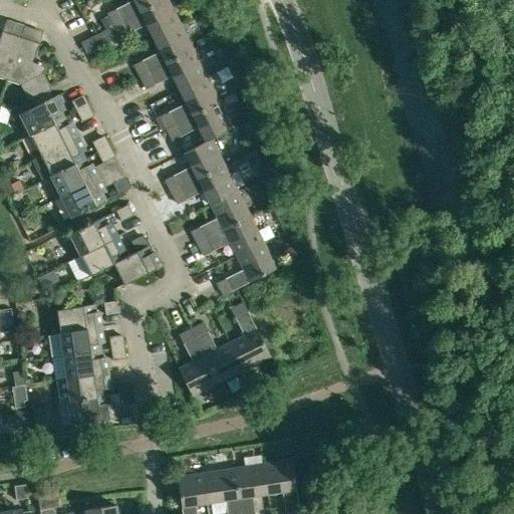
[(154,38),(180,24),(167,0),(164,0),(113,25),(103,31),(109,42),(119,36),(120,38),(147,24),(154,38)]
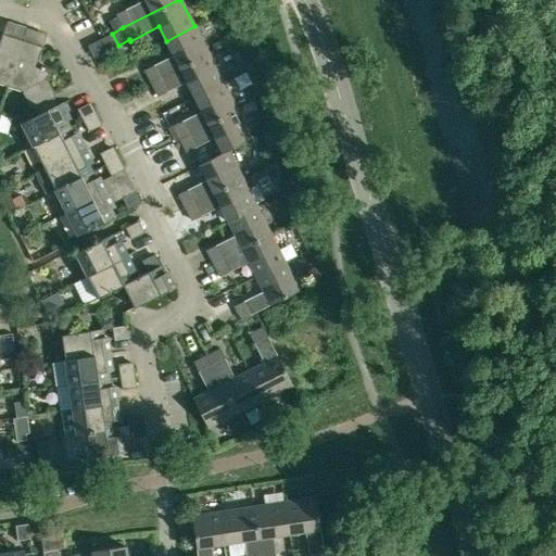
[(143,0),(116,14),(123,27),(177,0),(143,0)]
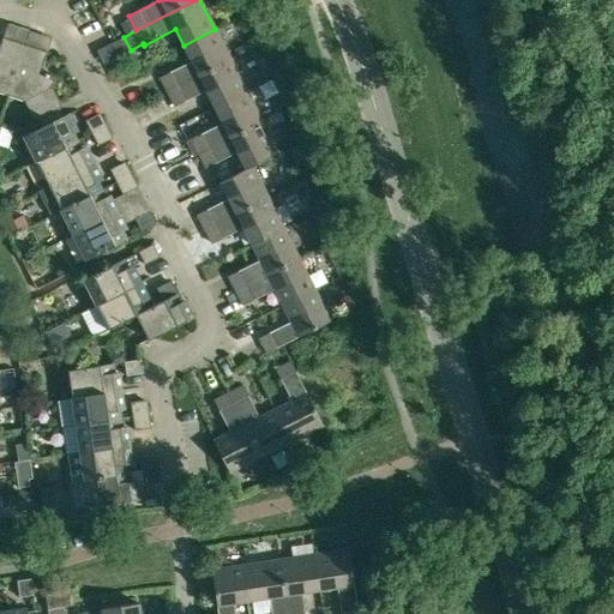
[(215,29),(184,46),(192,61),(160,77),(168,91),(230,60),(215,29)]
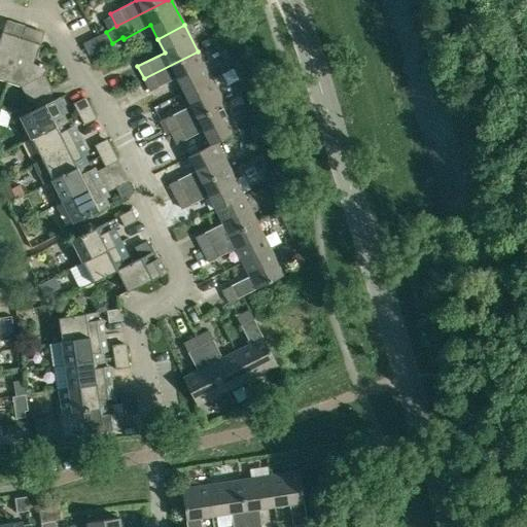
[(0,79),(7,82),(22,38),(2,32),(0,38),(0,79)]
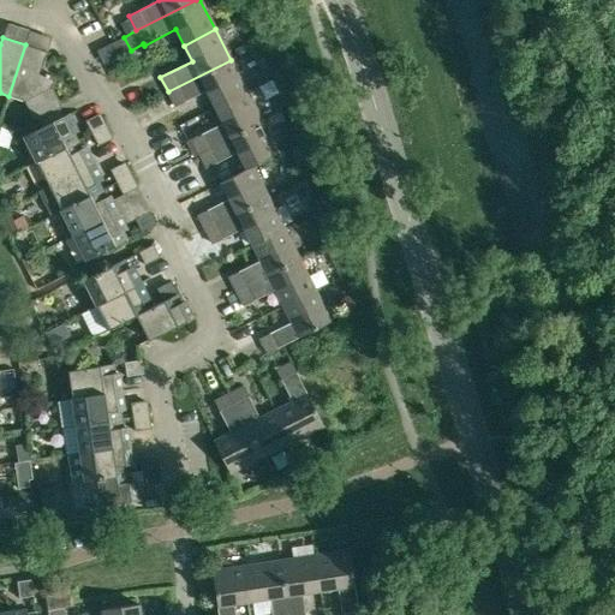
[(25,45),(9,96),(24,101),(51,88),(54,77),(40,72),(47,52),(25,45)]
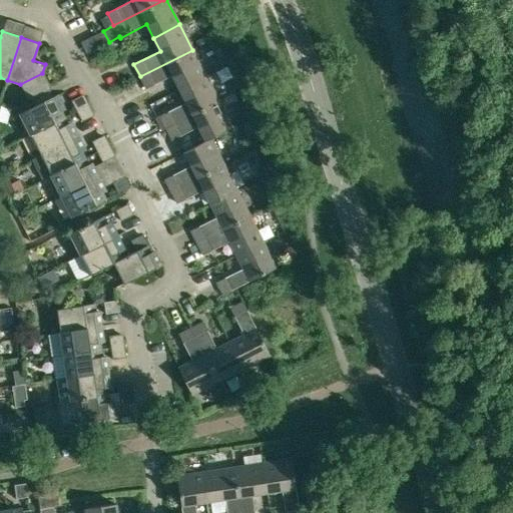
[(192,50),(140,76),(146,88),(172,75),(179,89),(205,76),(192,50)]
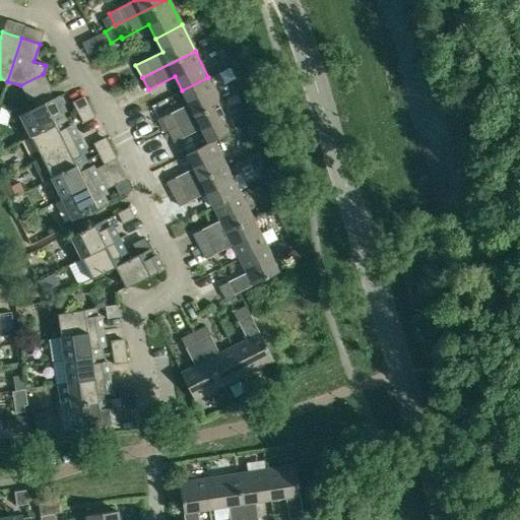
[(44,75),(21,86),(29,103),(53,91),(44,75)]
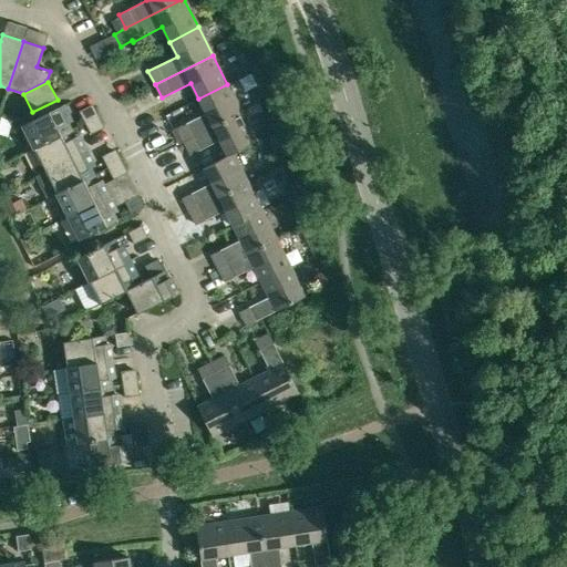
[(184,142),(241,112),(227,84),(198,99),(205,113),(176,127),(184,142)]
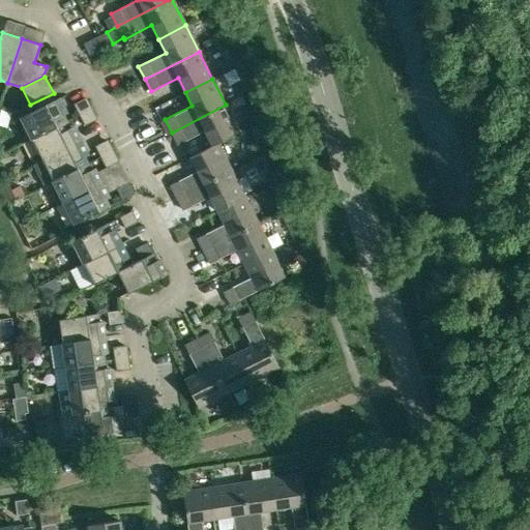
[(79,115),(89,109),(84,98),(72,104),(79,115)]
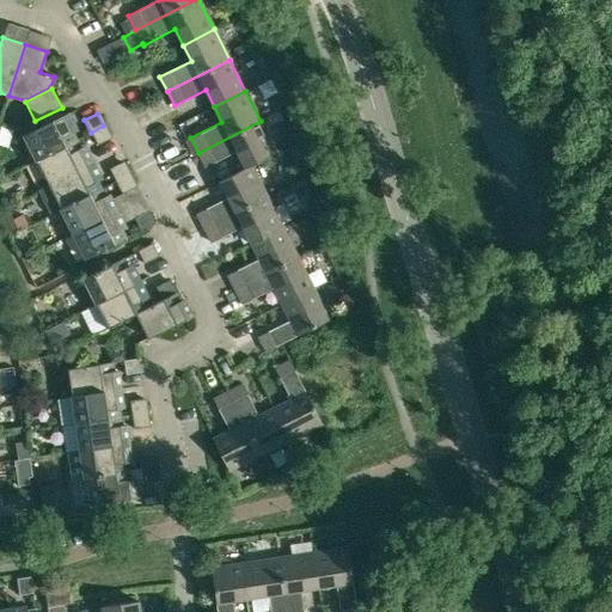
[(36,160),(75,141),(62,116),(23,136),(36,160)]
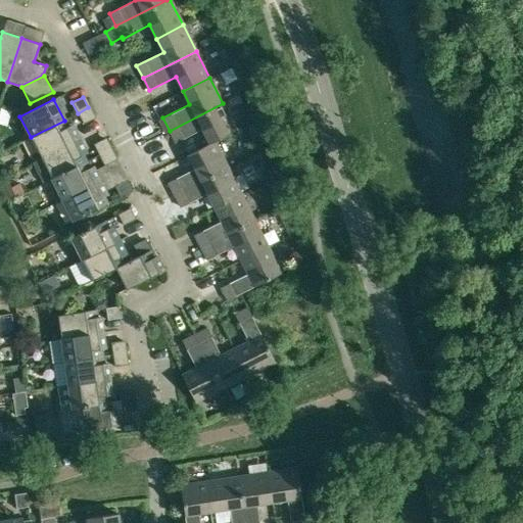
[(223,103),(170,131),(176,143),(202,130),(209,144),(215,141),(236,131),(223,103)]
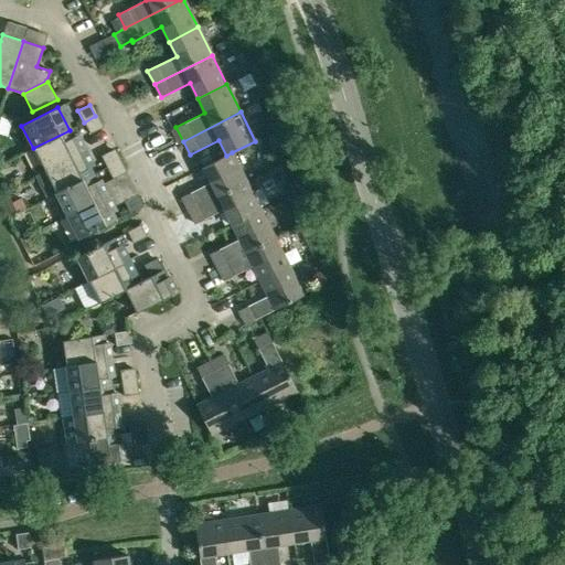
[(95,116),(84,123),(89,134),(100,128),(95,116)]
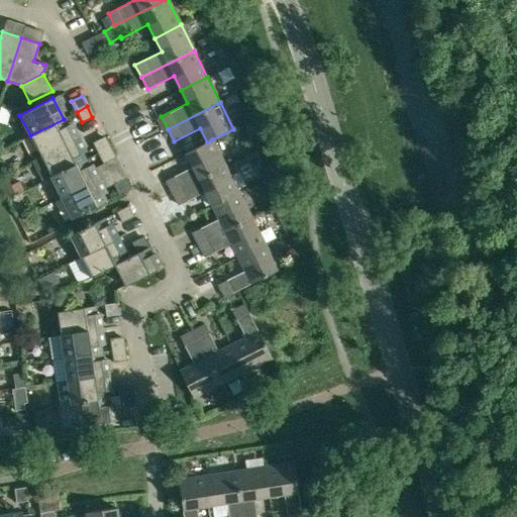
[(64,119),(30,135),(40,157),(74,139),(64,119)]
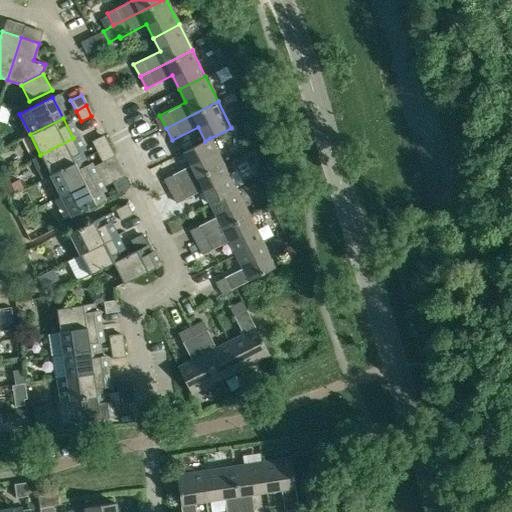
[(91,141),(96,152),(107,146),(102,136),(91,141)]
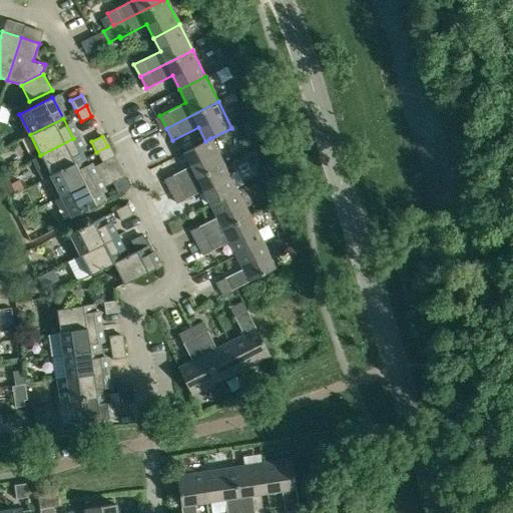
[(73,138),(40,155),(32,159),(35,165),(42,180),(50,175),(84,158),(73,138)]
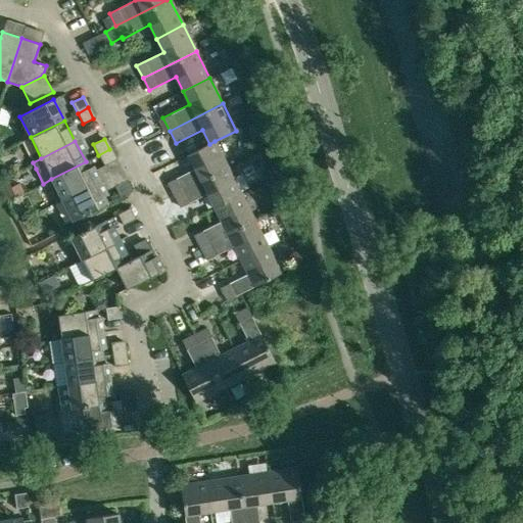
[(215,141),(209,144),(187,155),(194,169),(168,183),(174,195),(228,168),(215,141)]
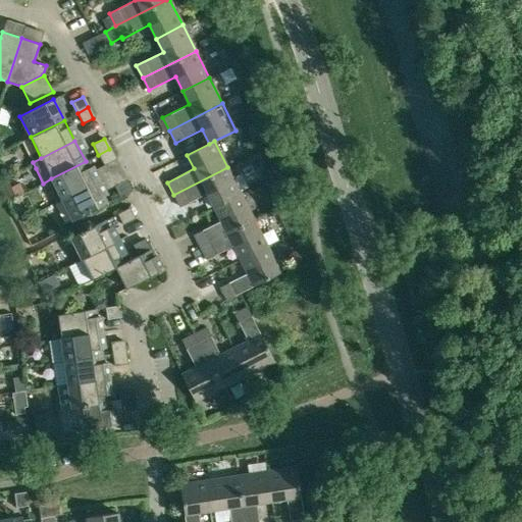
[(114,160),(109,149),(98,155),(104,165),(114,160)]
